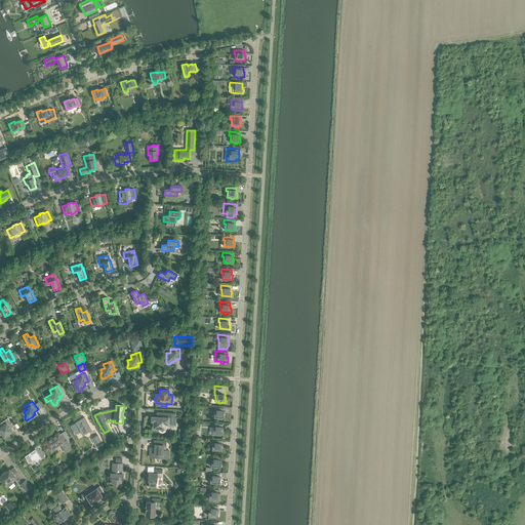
[(214,411),(214,417),(225,418),(225,413),(224,413),(224,408),(213,407),(213,411),(214,411)]
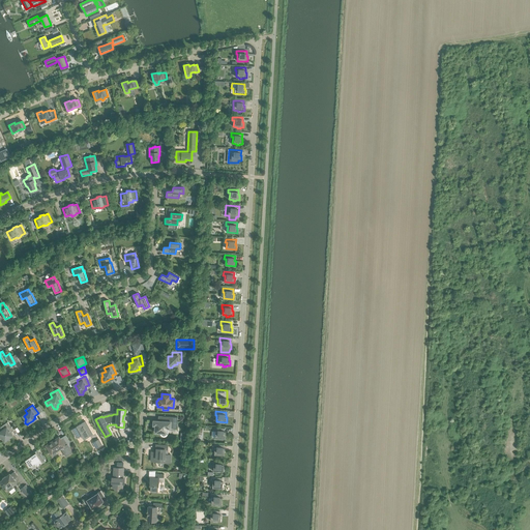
[(168,429),(177,429),(177,417),(162,416),(162,421),(153,420),(153,425),(155,425),(154,433),(160,433),(160,434),(162,435),(163,436),(164,436),(165,436),(166,436),(166,435),(167,435),(167,434),(167,433),(168,429)]
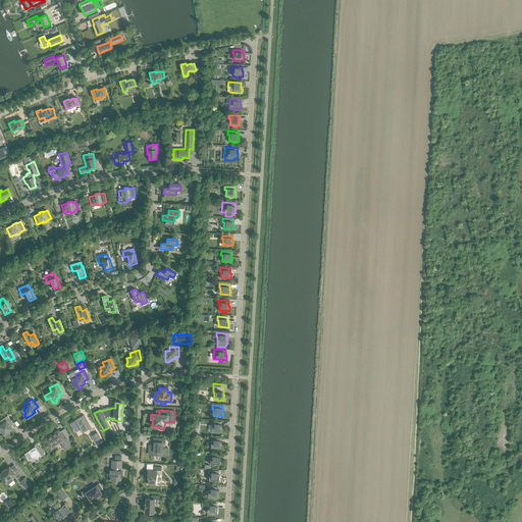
[(0,425),(0,427),(4,434),(5,434),(6,435),(7,435),(7,434),(8,434),(8,433),(9,433),(9,432),(8,431),(9,430),(11,428),(10,426),(13,423),(7,415),(0,421),(3,424),(0,425)]
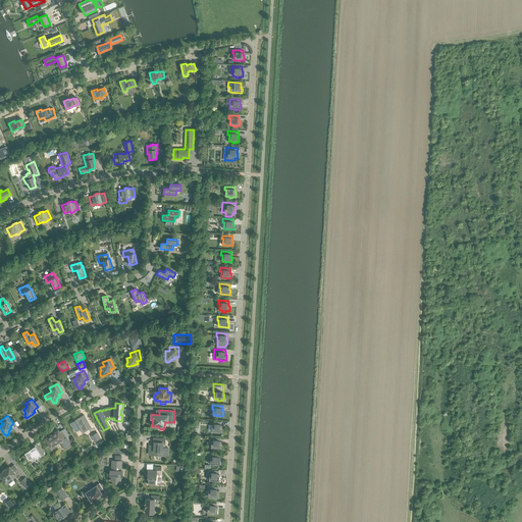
[(81,428),(83,432),(91,427),(84,415),(75,420),(70,423),(75,431),(81,428)]
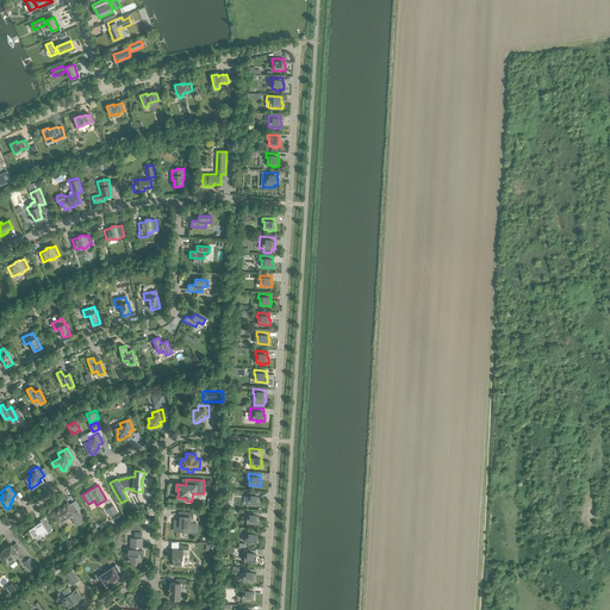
[(248,497),(248,504),(260,505),(260,499),(259,499),(259,493),(247,492),(247,497),(248,497)]
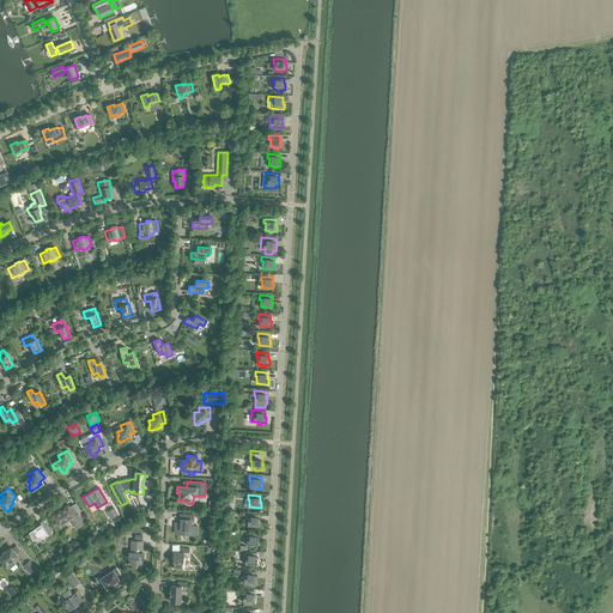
[(70,520),(76,528),(84,523),(84,522),(80,517),(73,507),(70,508),(68,505),(53,516),(60,526),(61,527),(62,527),(65,526),(65,525),(65,523),(70,520)]
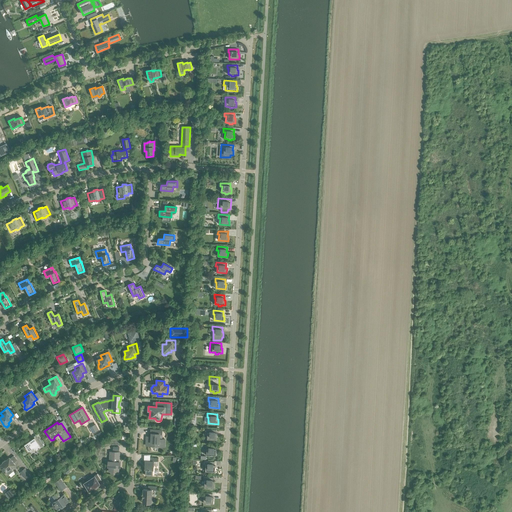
[(89,428),(92,433),(98,430),(95,425),(89,428)]
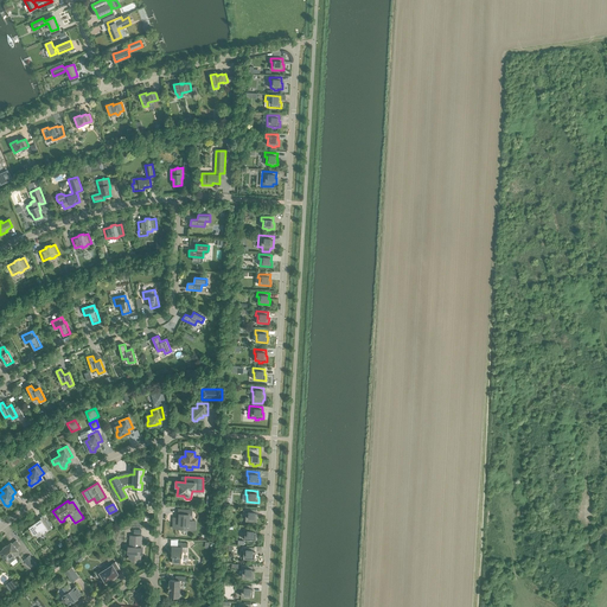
[(246,513),(246,521),(257,522),(257,516),(256,516),(256,510),(244,509),(244,513),(246,513)]
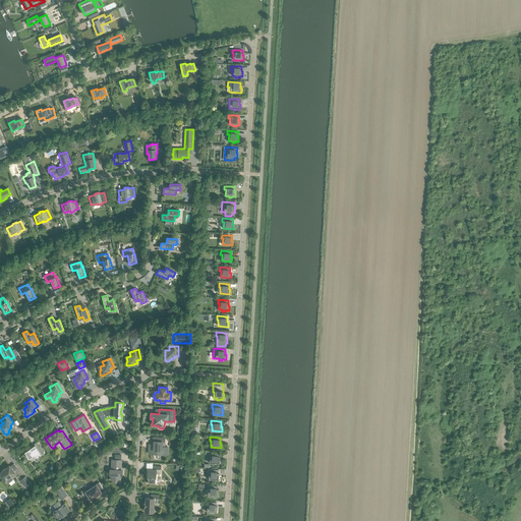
[(162,442),(165,442),(165,439),(153,438),(153,442),(154,442),(154,448),(149,448),(149,454),(154,454),(154,455),(156,456),(159,456),(161,455),(161,454),(167,455),(168,448),(162,447),(162,442)]
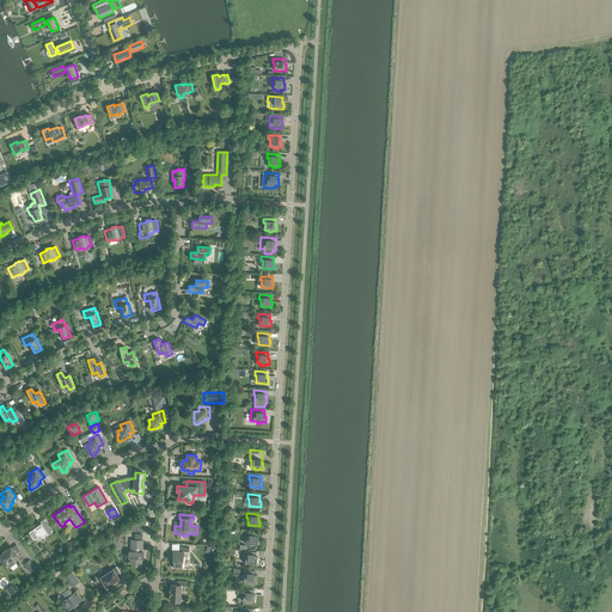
[(121,516),(114,520),(117,527),(124,522),(121,516)]
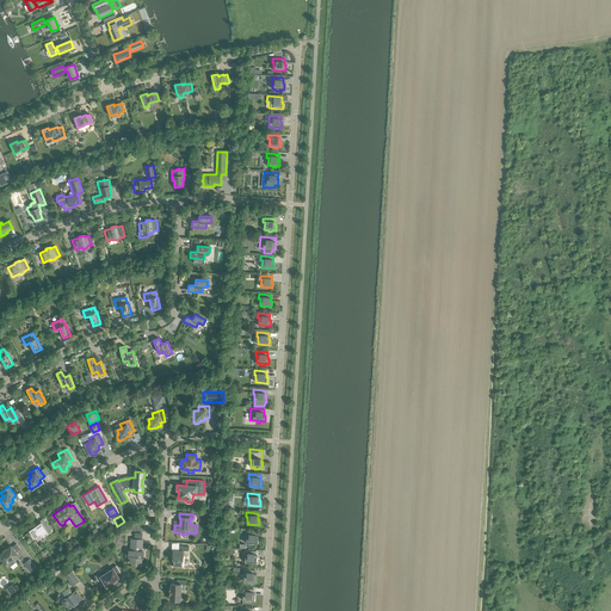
[(41,522),(29,531),(35,538),(39,535),(42,535),(43,537),(49,534),(48,532),(51,530),(47,523),(43,525),(41,522)]
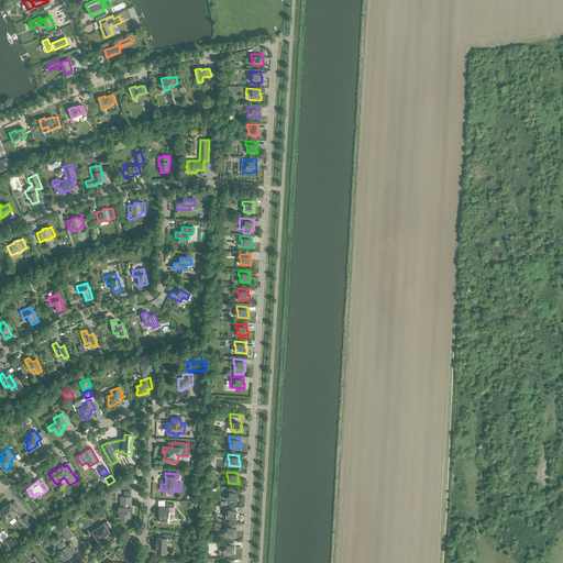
[(227,494),(227,500),(230,500),(230,503),(233,503),(233,500),(238,501),(238,496),(236,496),(236,490),(225,489),(225,494),(227,494)]
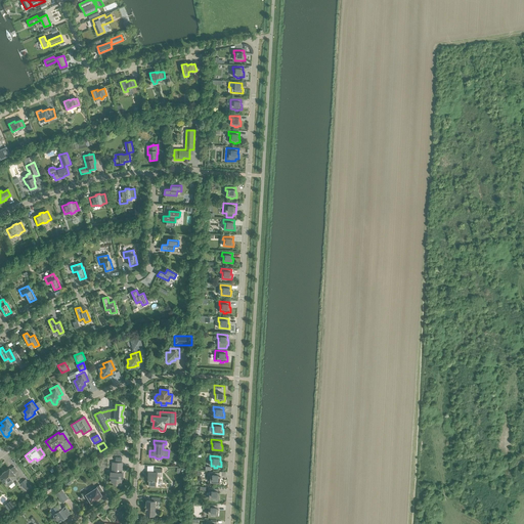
[(121,467),(121,463),(113,463),(113,473),(111,472),(110,477),(112,477),(112,483),(115,483),(114,485),(118,485),(118,483),(121,483),(121,478),(123,478),(123,473),(121,473),(122,467),(121,467)]
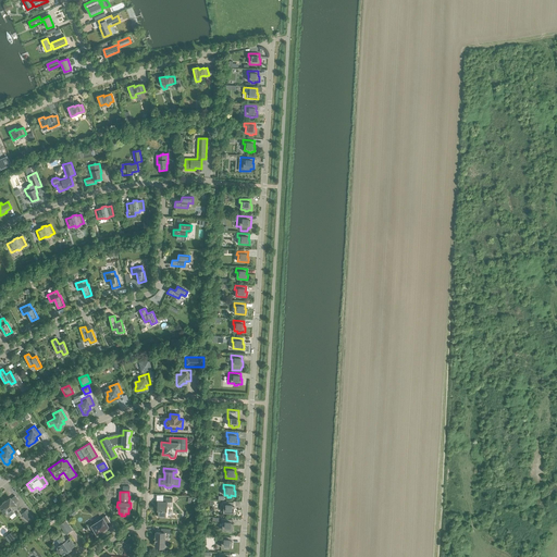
[(14,504),(19,500),(15,496),(11,498),(10,498),(0,506),(0,507),(5,515),(8,514),(9,516),(14,512),(12,510),(16,506),(14,504)]
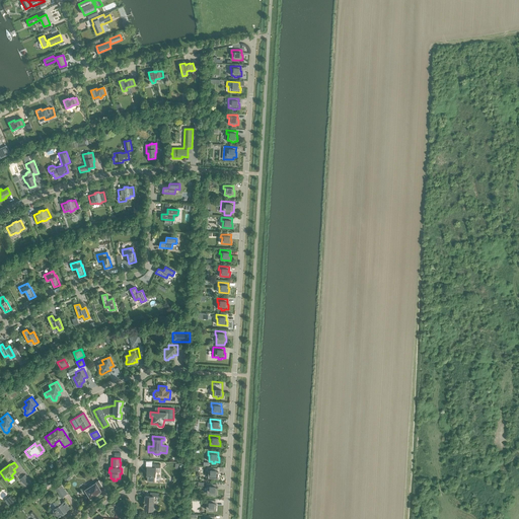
[(155,472),(160,472),(160,464),(152,464),(152,467),(147,467),(147,472),(148,472),(147,482),(154,483),(154,475),(155,475),(155,472)]
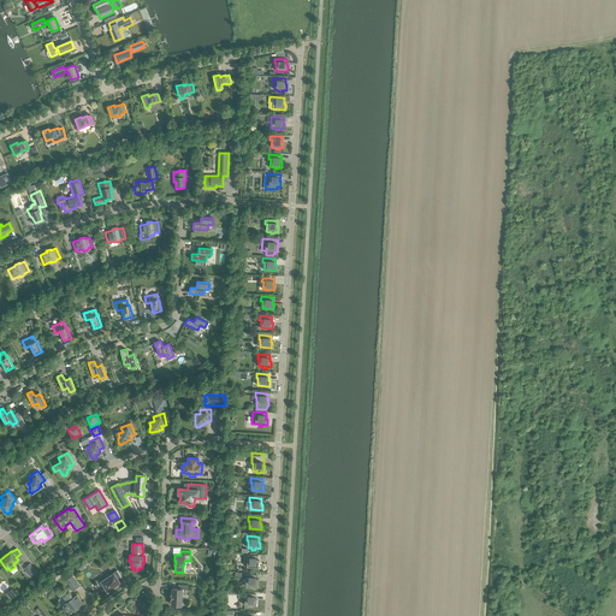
[(247,567),(259,568),(259,562),(258,562),(258,556),(246,555),(246,560),(247,560),(247,567)]
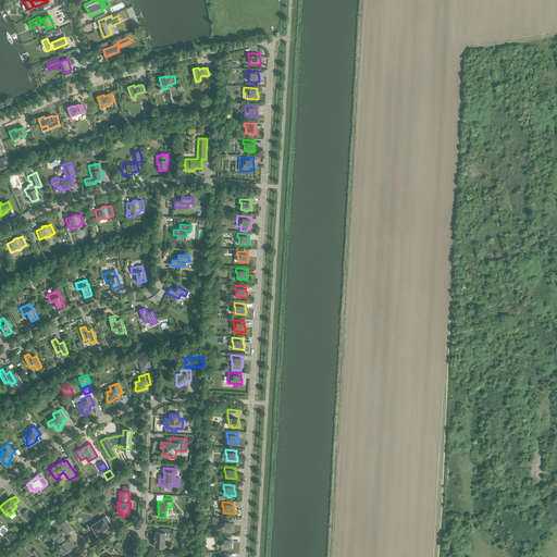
[(23,514),(28,520),(33,517),(27,510),(23,514)]
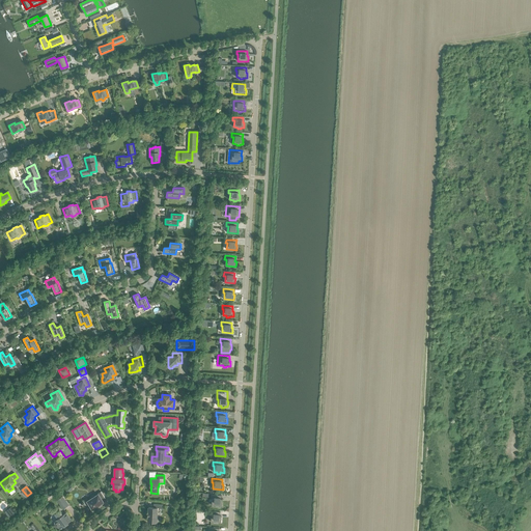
[(105,498),(101,492),(98,494),(98,495),(94,497),(93,496),(90,498),(91,499),(87,501),(92,509),(103,502),(102,500),(105,498)]
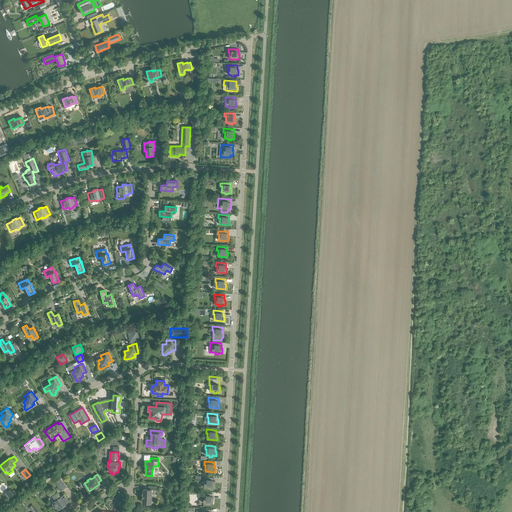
[(205,481),(204,487),(208,487),(208,488),(210,489),(211,487),(214,488),(214,483),(213,483),(213,478),(203,477),(203,481),(205,481)]
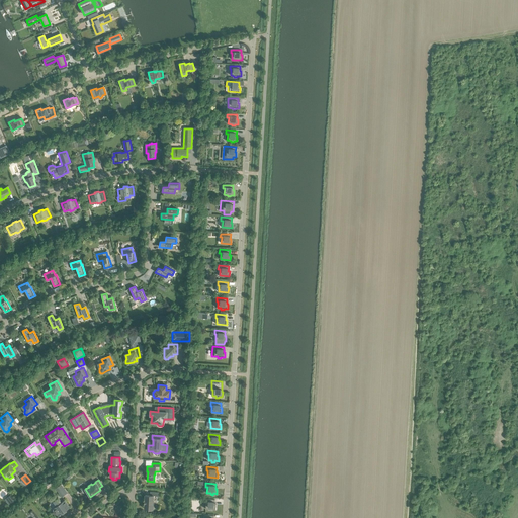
[(56,488),(62,497),(67,493),(61,484),(56,488)]
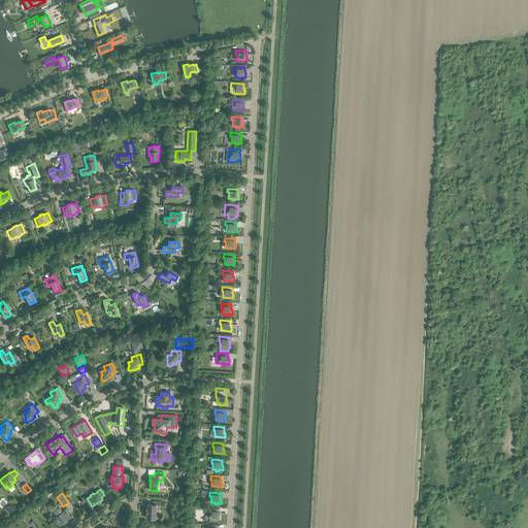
[(156,505),(161,505),(161,501),(153,501),(153,504),(147,504),(146,519),(156,519),(156,505)]
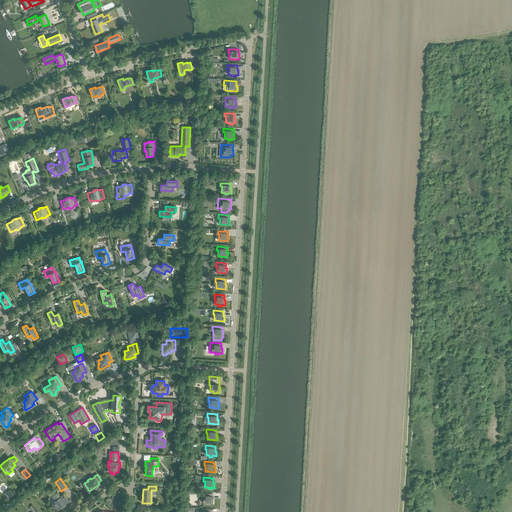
[(10,489),(5,494),(10,501),(16,496),(10,489)]
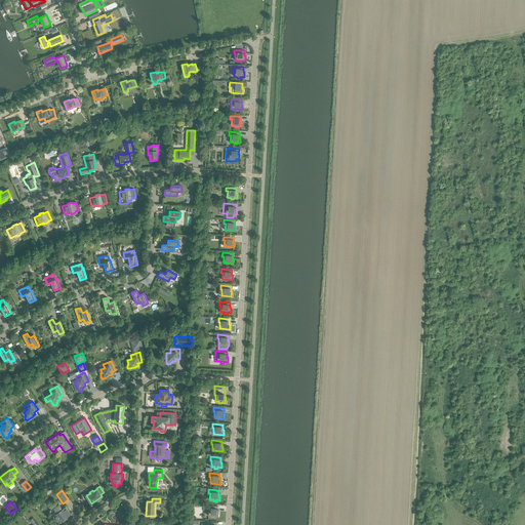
[(67,517),(71,514),(66,507),(62,510),(58,506),(54,509),(57,513),(53,516),(54,517),(51,520),(54,524),(57,522),(58,523),(63,520),(64,521),(68,518),(67,517)]
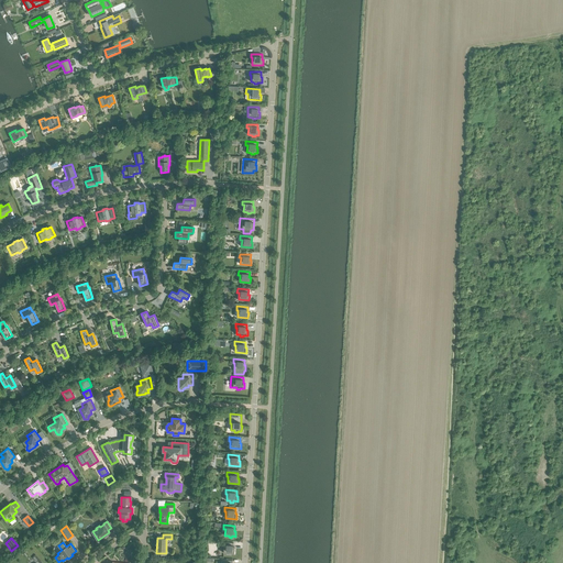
[(224,547),(223,553),(228,553),(228,554),(231,555),(231,553),(234,554),(234,549),(233,549),(233,543),(222,542),(222,547),(224,547)]
